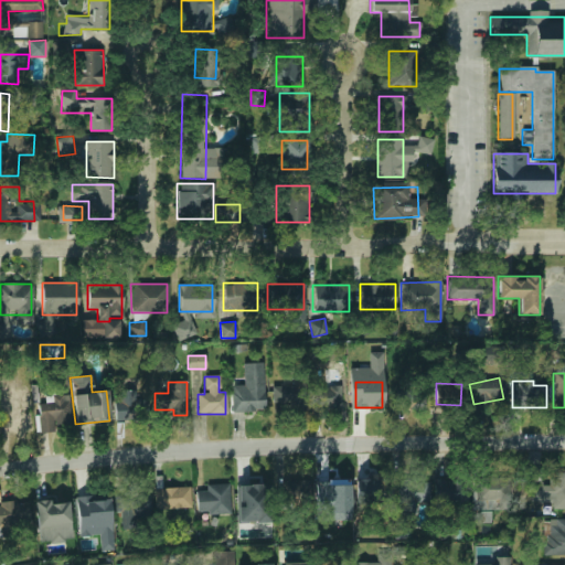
[(397,384),(397,409),(424,409),(424,384),(397,384)]
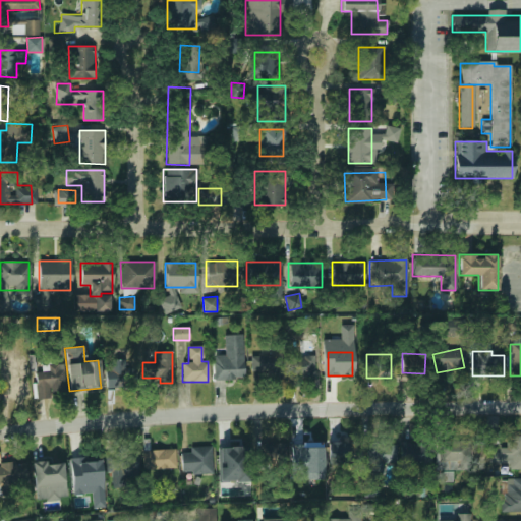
[(250,355),(250,370),(266,370),(266,379),(281,379),(281,355),(250,355)]
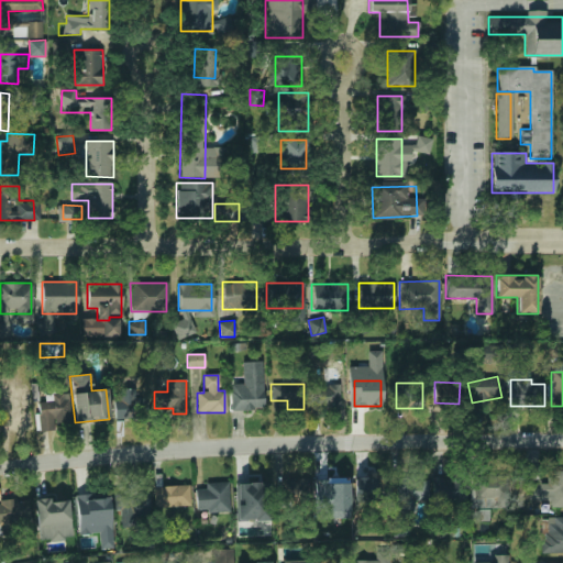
[(116,419),(143,419),(143,386),(116,386),(116,419)]
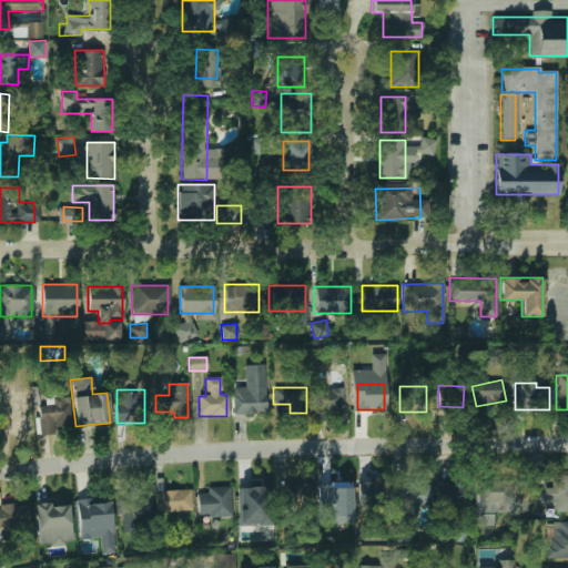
[(342,412),(342,389),(313,389),(313,412),(342,412)]
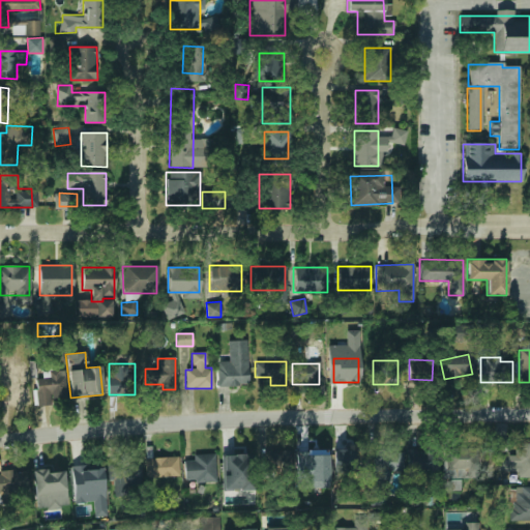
[(247,366),(219,366),(219,387),(247,387),(247,366)]
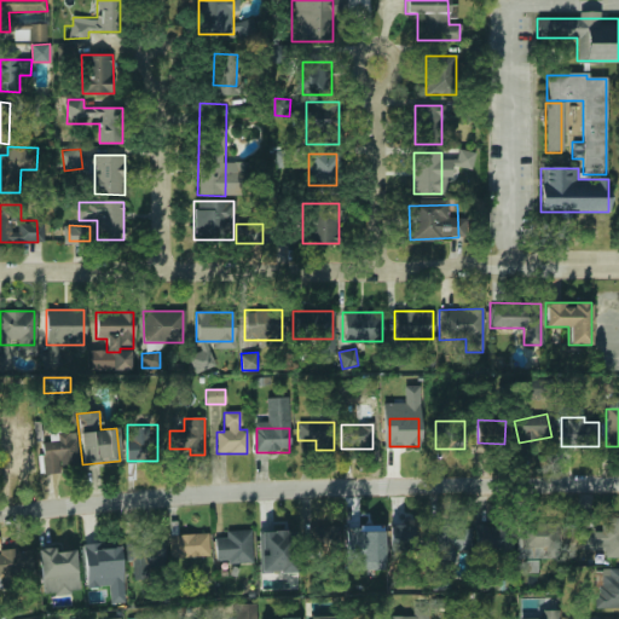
[(73,434),(39,439),(42,473),(76,469),(73,434)]
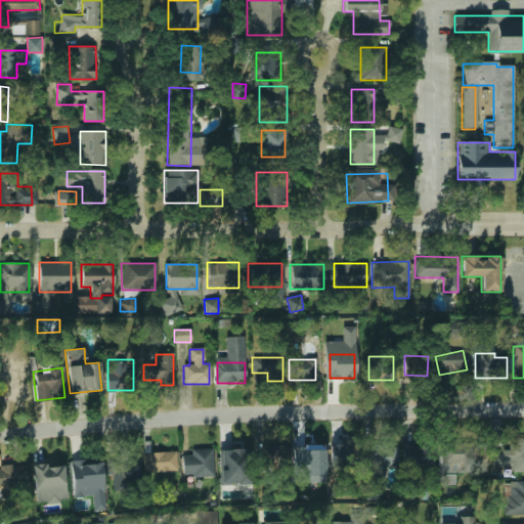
[(23,375),(0,379),(0,384),(4,403),(28,397),(23,375)]
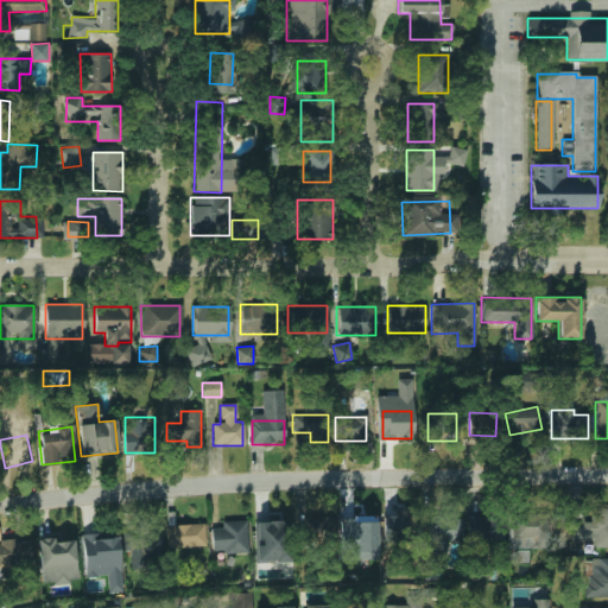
[(607,548),(607,507),(590,508),(590,518),(580,518),(580,506),(564,506),(565,540),(594,540),(594,548),(607,548)]
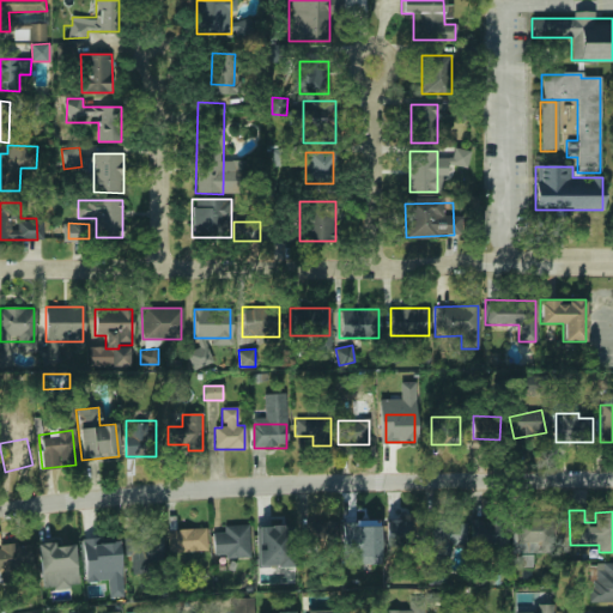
[(389,522),(392,539),(418,534),(416,519),(389,522)]
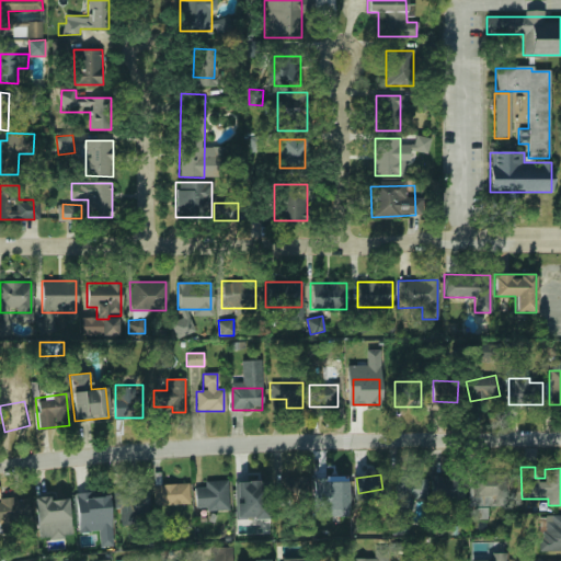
[(413,506),(413,474),(396,474),(396,506),(413,506)]
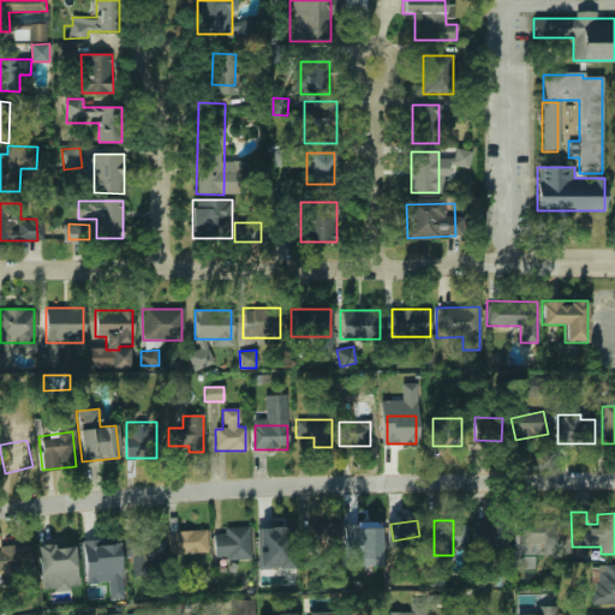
[(517,544),(551,544),(551,520),(517,520),(517,544)]
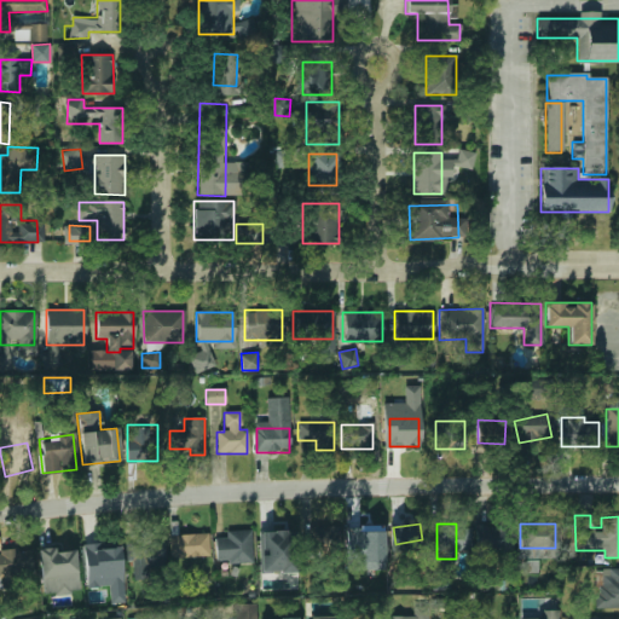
[(475,553),(512,553),(512,526),(475,526),(475,553)]
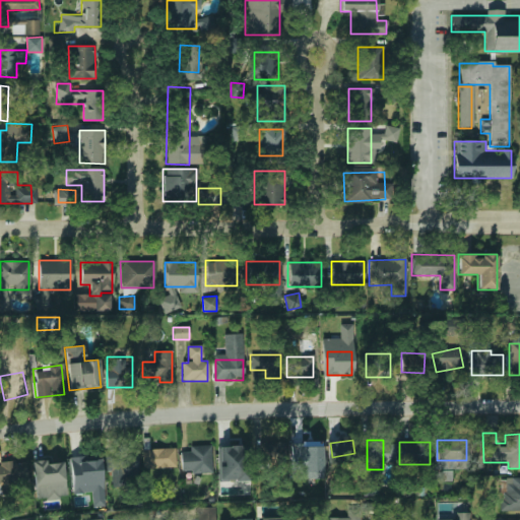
[(215,466),(246,466),(246,443),(215,443),(215,466)]
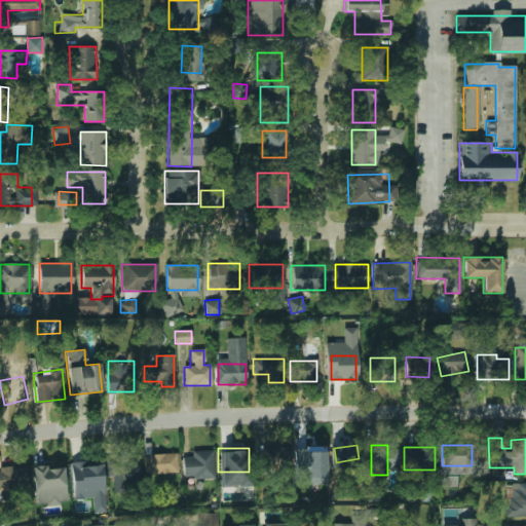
[(260,448),(260,468),(286,468),(286,448),(260,448)]
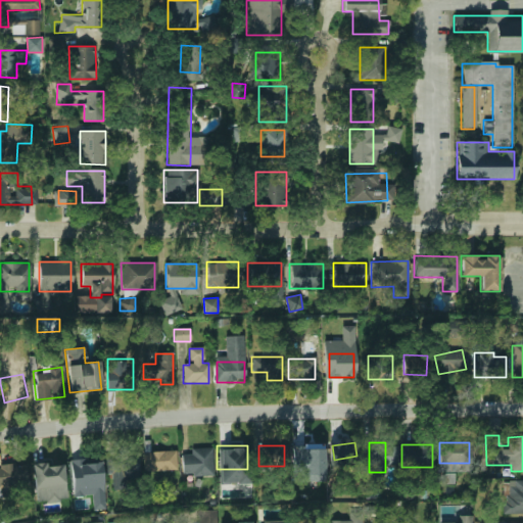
[(322,462),(322,445),(294,445),(294,462),(322,462)]
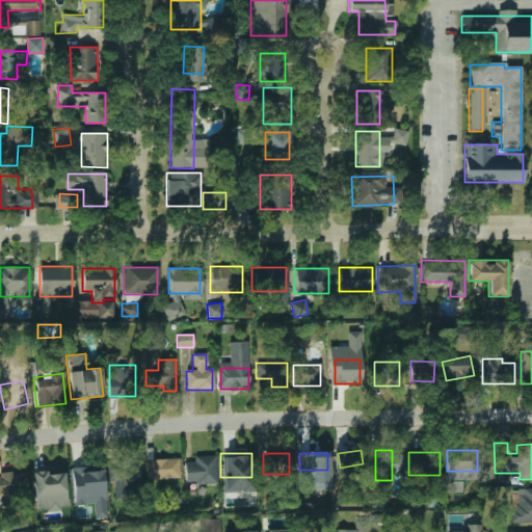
[(185,461),(185,484),(216,484),(216,456),(193,456),(193,461),(185,461)]
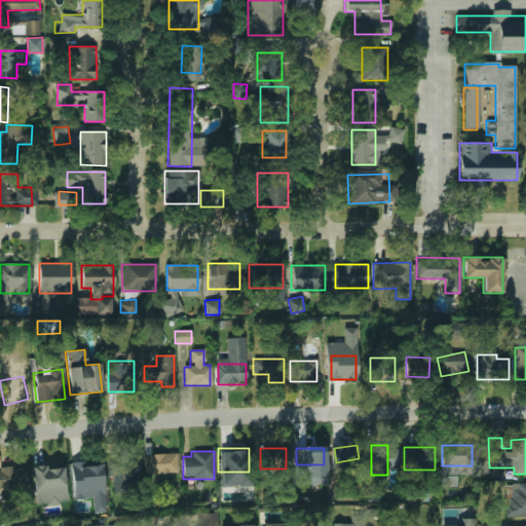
[(109,475),(133,480),(138,459),(113,454),(109,475)]
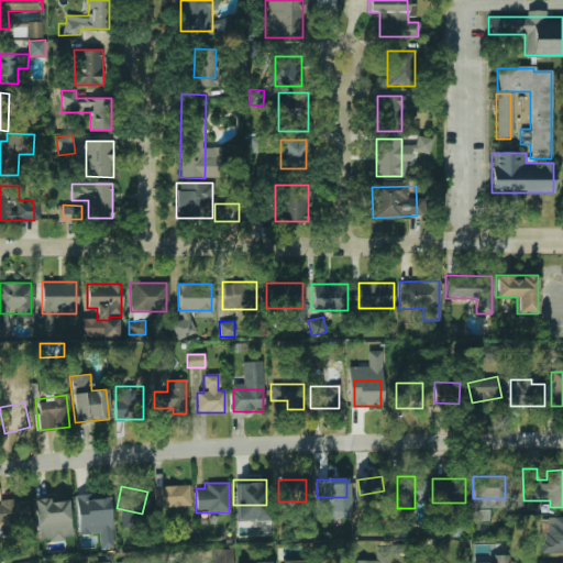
[(154,507),(189,507),(189,487),(154,487),(154,507)]
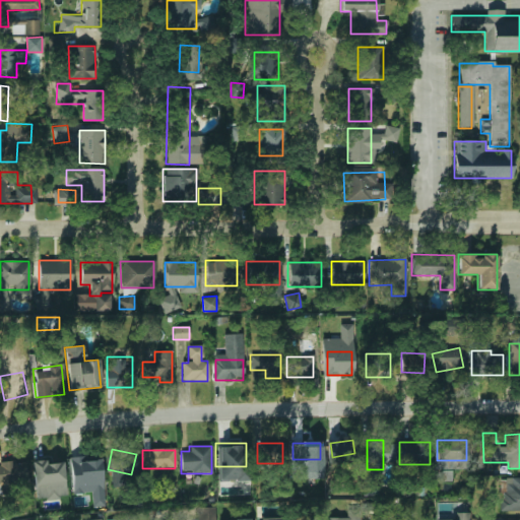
[(99,489),(99,459),(72,460),(72,474),(81,474),(82,490),(99,489)]
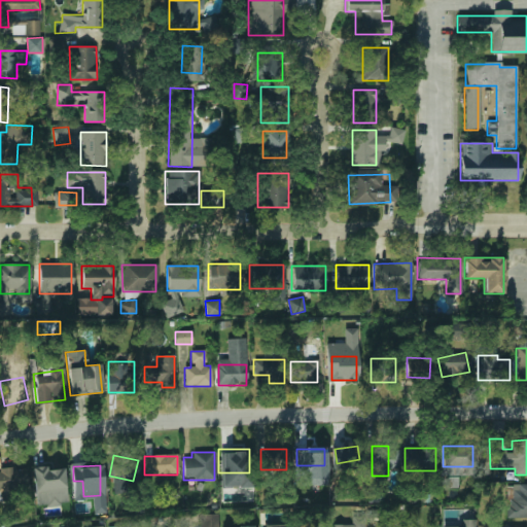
[(34,485),(62,485),(62,466),(34,466),(34,485)]
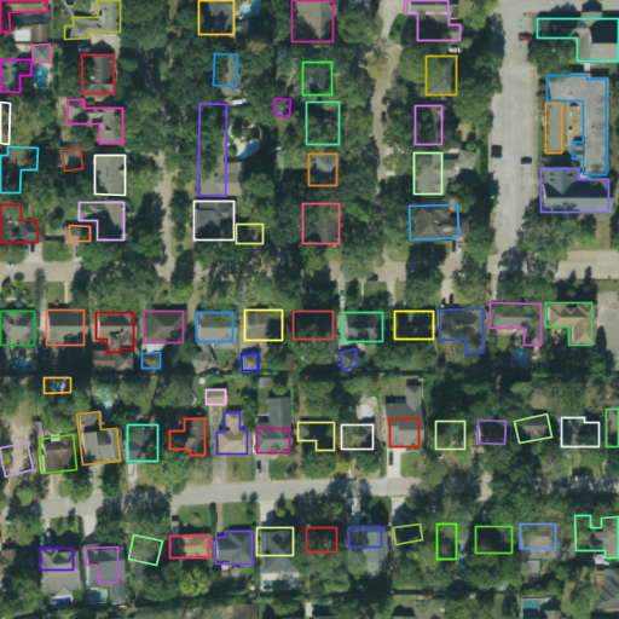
[(0,574),(28,574),(28,551),(0,551),(0,574)]
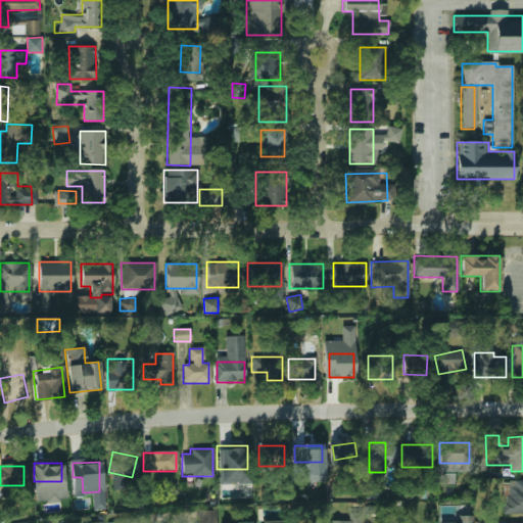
[(522,480),(502,480),(502,515),(522,515),(522,480)]
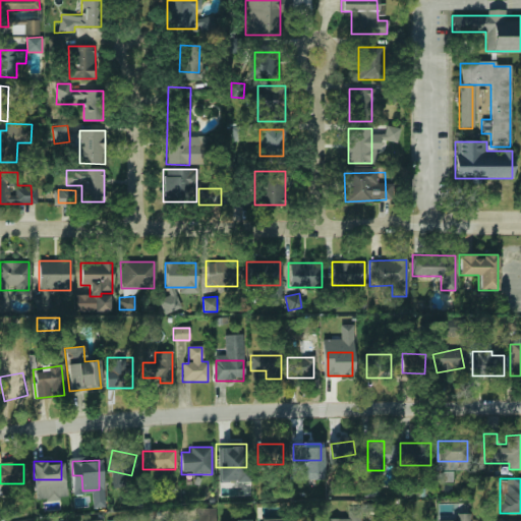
[(216,520),(216,508),(197,509),(197,520),(216,520)]
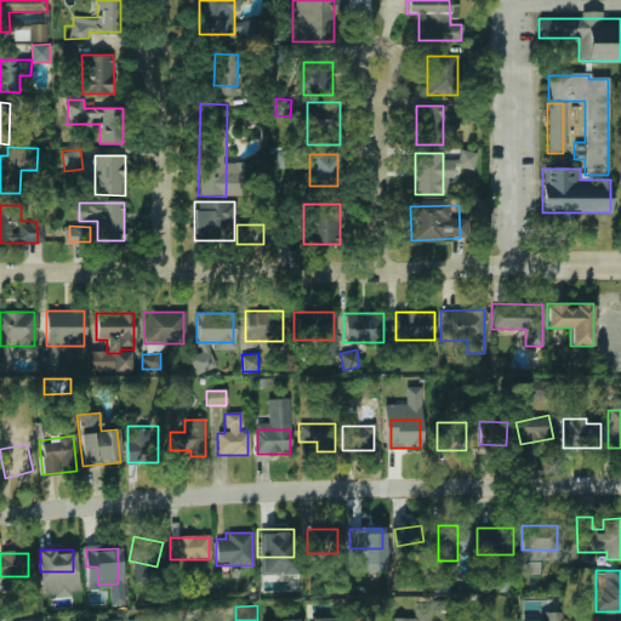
[(415,617),(392,619),(392,620),(429,620),(429,610),(415,611),(415,617)]
